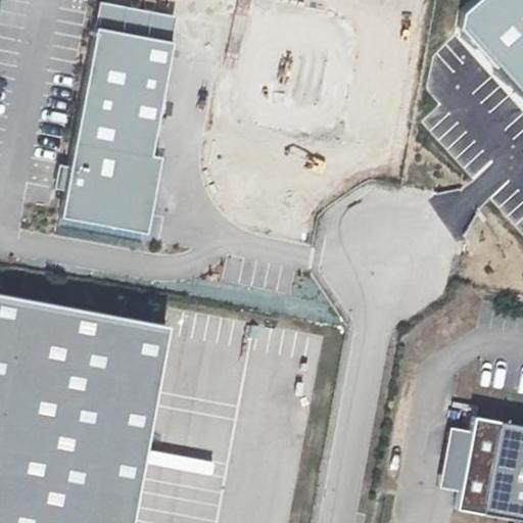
[(522,0),(470,0),(459,11),(456,30),(522,102),(522,0)]
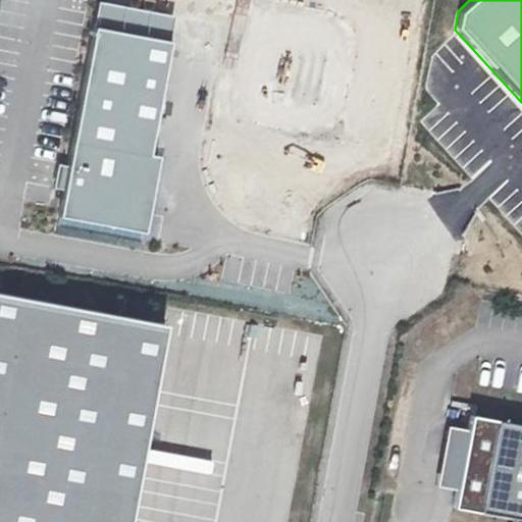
[(100,3),(61,218),(148,233),(161,158),(154,157),(178,16),(100,3)]
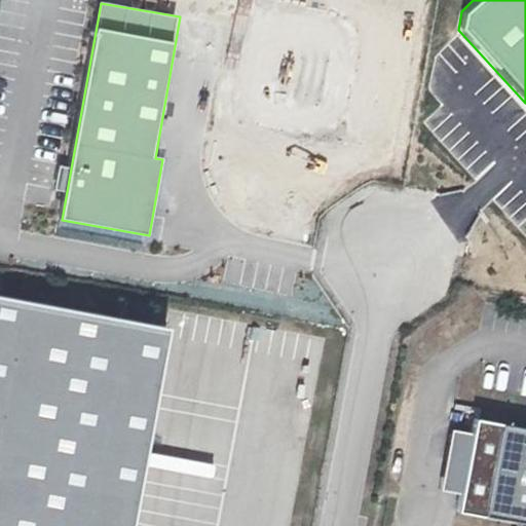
[(127,525),(165,327),(0,296),(0,525),(127,525)]
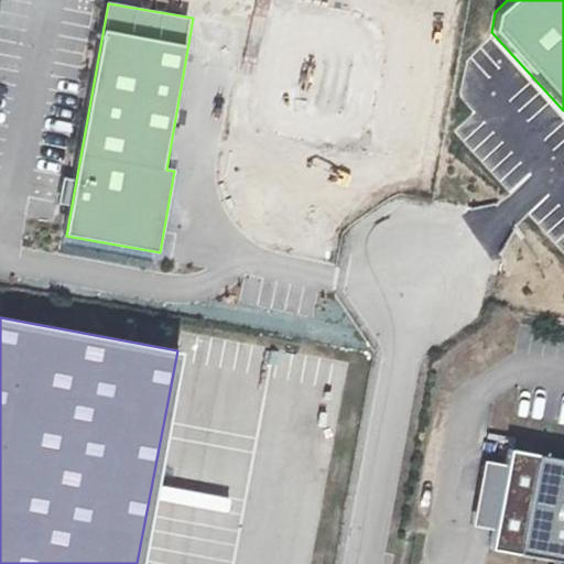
[(563,457),(503,446),(497,478),(487,525),(484,545),(488,546),(563,561),(563,457)]
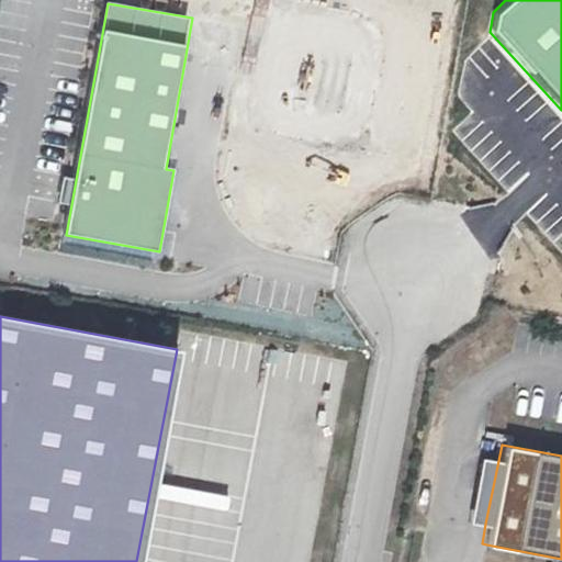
[(485,524),(495,476),(480,473),(470,520),(485,524)]
